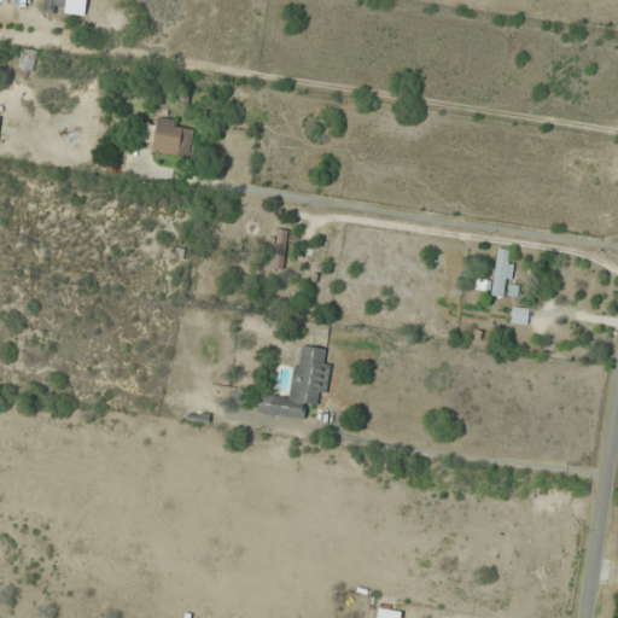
[(44,0),(42,12),(86,17),(87,0),(44,0)]
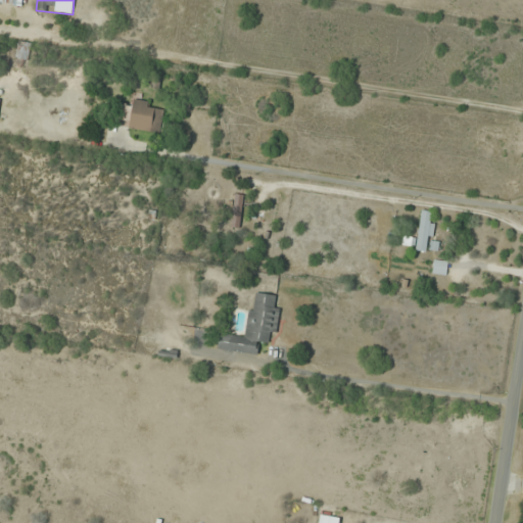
[(30,60),(31,43),(18,42),(17,59),(30,60)]
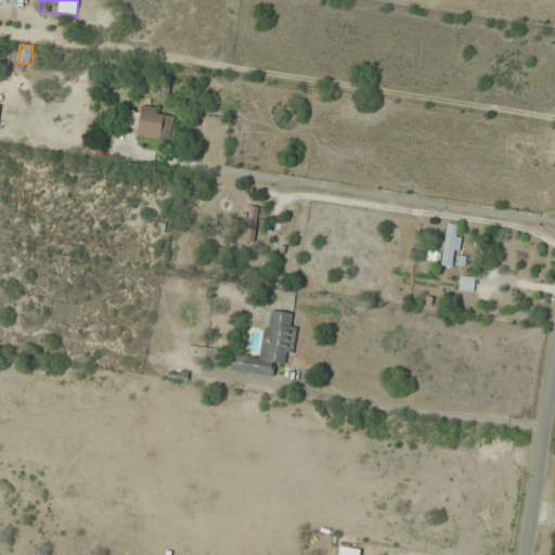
[(140,115),(126,113),(123,134),(171,142),(176,114),(141,108),(140,115)]
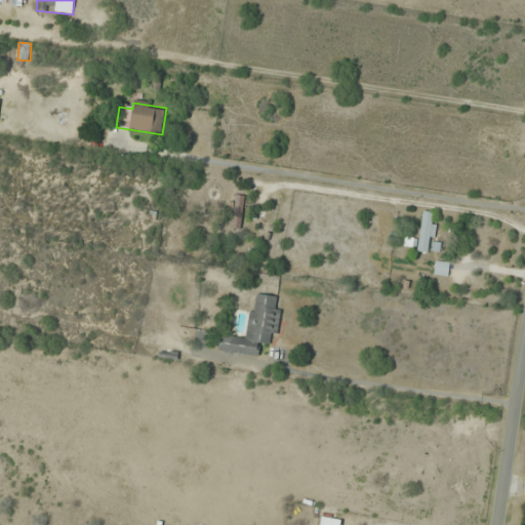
[(243,198),(237,197),(234,228),(240,229),(243,198)]
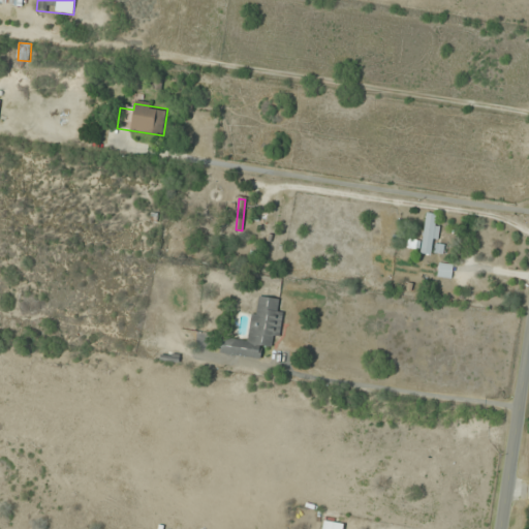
[(439,215),(426,213),(422,243),(411,241),(410,250),(434,253),(439,215)]
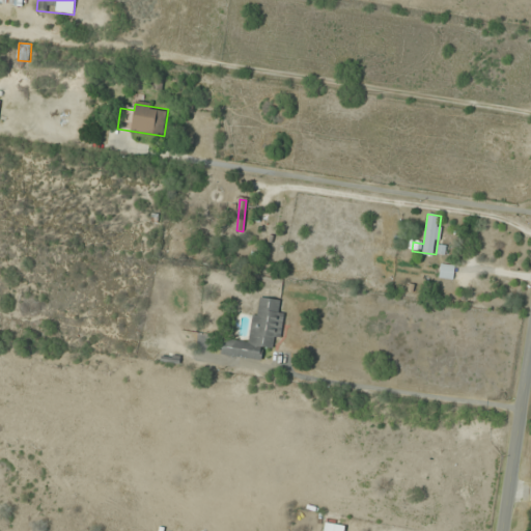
[(453,280),(454,266),(441,264),(439,279),(453,280)]
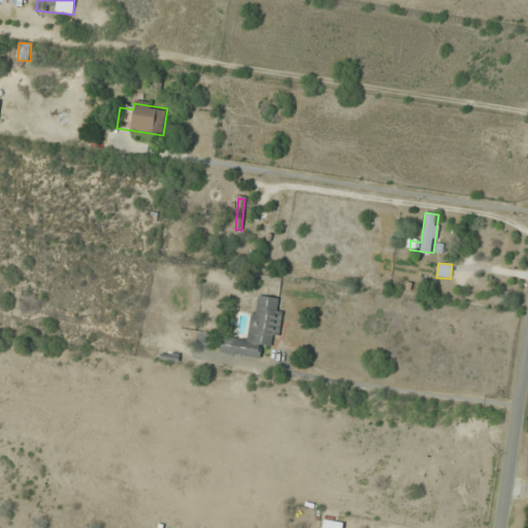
[(260,359),(262,347),(271,348),(272,337),(278,338),(283,310),(276,309),(277,299),(256,296),(249,341),(222,337),(220,354),(260,359)]
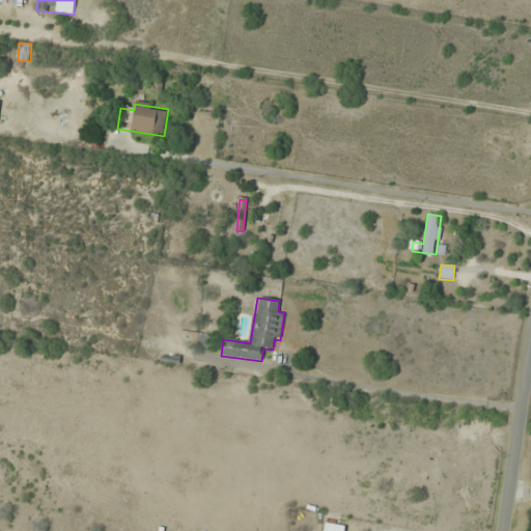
All buildings are outlined.
